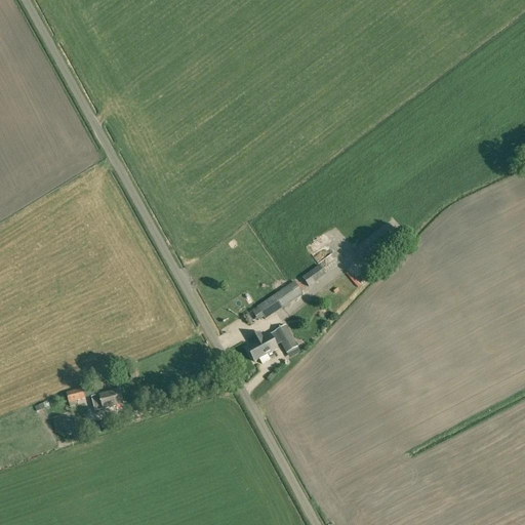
[(355,249),(364,260),(359,265),(368,275),(400,247),(393,238),(382,226),(355,249)]
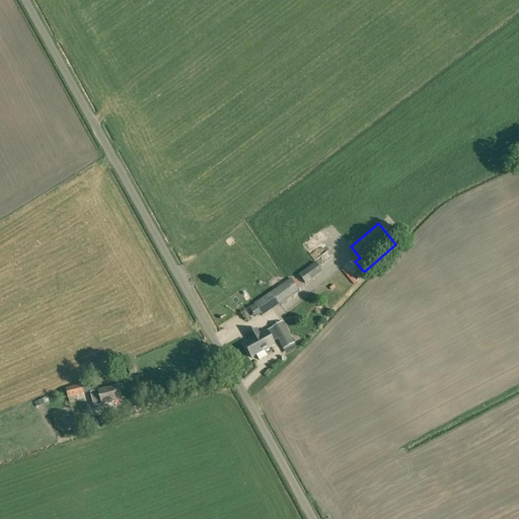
[(305,284),(321,272),(315,263),(298,274),(305,284)]
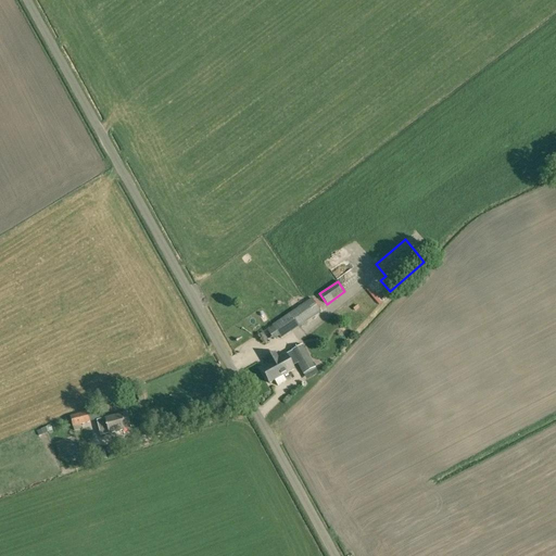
[(280,339),(300,325),(301,327),(307,324),(306,321),(317,314),(320,312),(312,299),(290,313),(272,325),(274,327),(267,331),(274,340),(279,336),(280,339)]
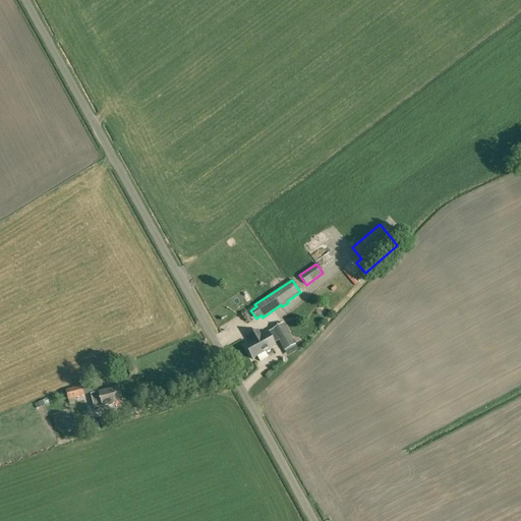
[(284,324),(273,330),(274,331),(279,340),(286,352),(296,346),(284,324)]
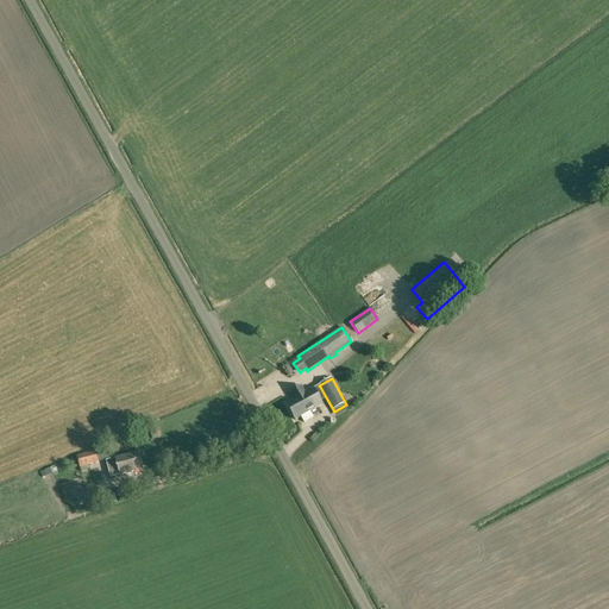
[(313,388),(305,391),(301,385),(289,393),(293,399),(286,403),(295,420),(322,405),(320,401),(326,397),(320,387),(314,390),(313,388)]
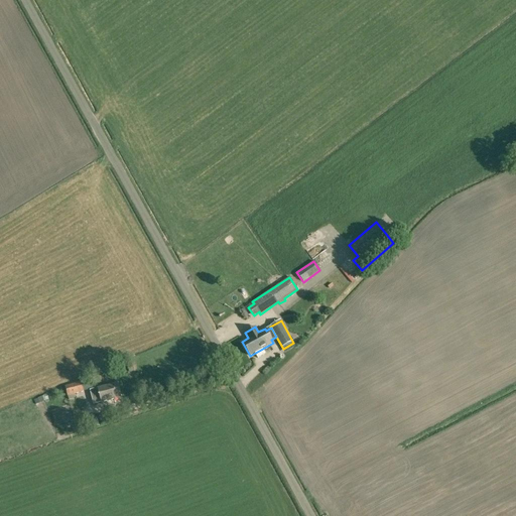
[(84,392),(84,391),(93,389),(90,379),(65,386),(68,396),(84,392)]
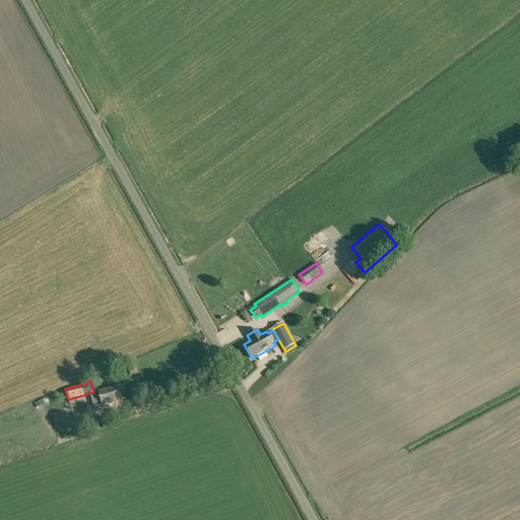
[(102,406),(121,401),(118,386),(98,391),(90,393),(93,407),(102,405),(102,406)]
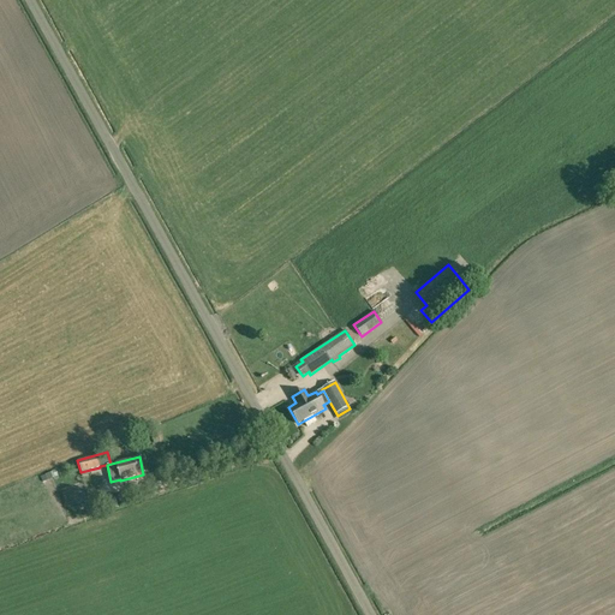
All buildings are outlined.
